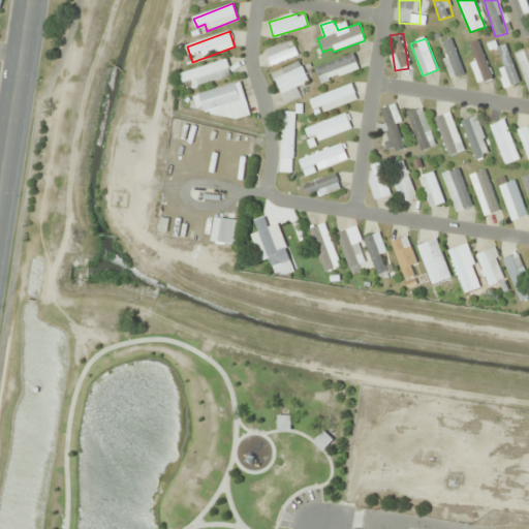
[(465,74),(453,39),(439,43),(452,80),(465,74)]
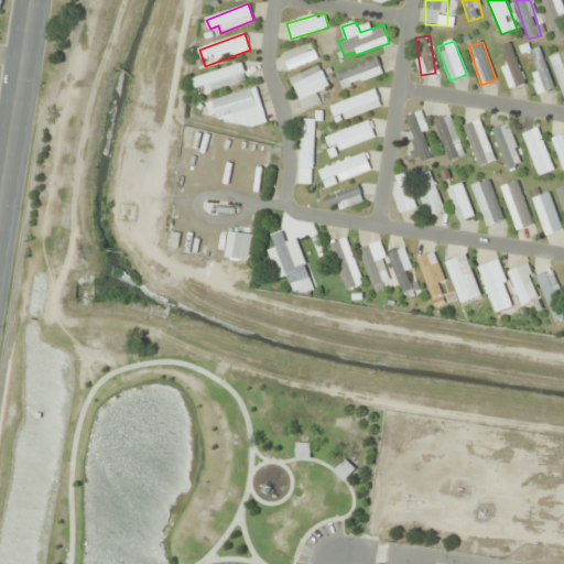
[(318,61),(313,43),(283,53),(289,71),(318,61)]
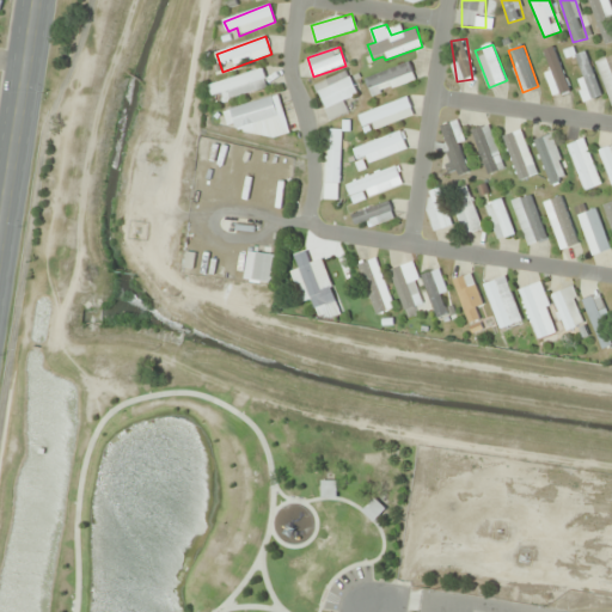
[(543,69),(554,98),(571,92),(555,48),(544,51),(550,67),(543,69)]
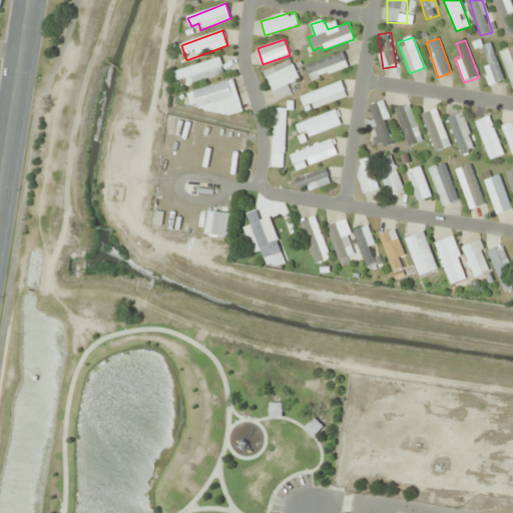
[(491,86),(504,83),(494,43),(481,46),(491,86)]
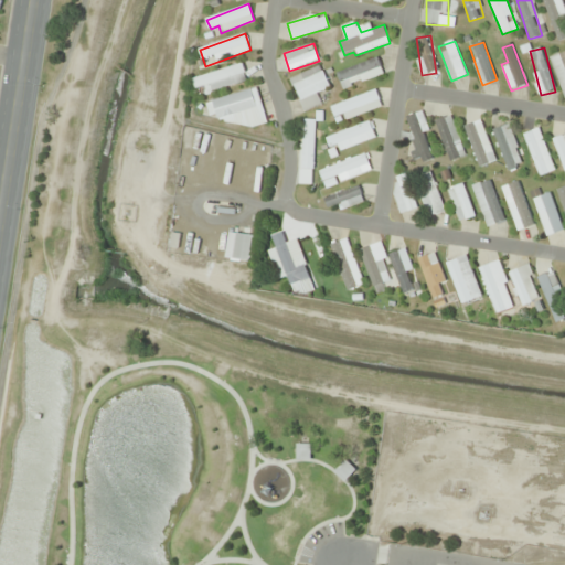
[(384,74),(377,57),(337,74),(343,91),(384,74)]
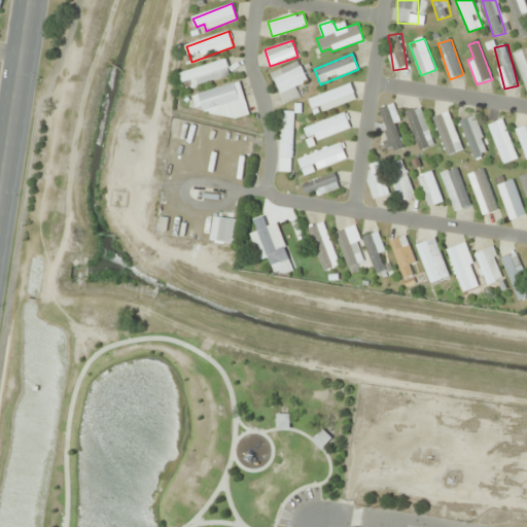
[(194,86),(232,76),(226,60),(180,73),(183,83),(192,80),(194,86)]
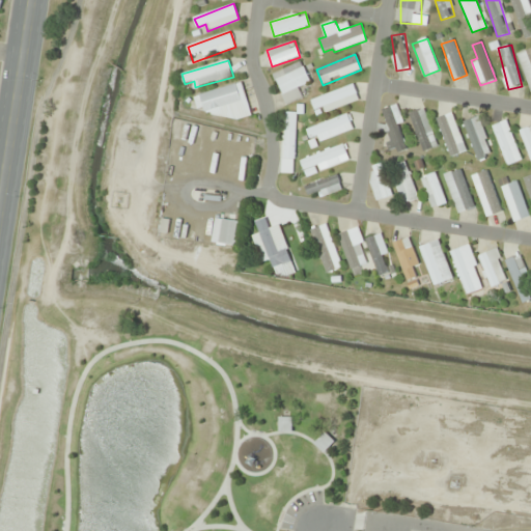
[(273,76),(287,105),(305,95),(301,86),(311,81),(301,61),(273,76)]
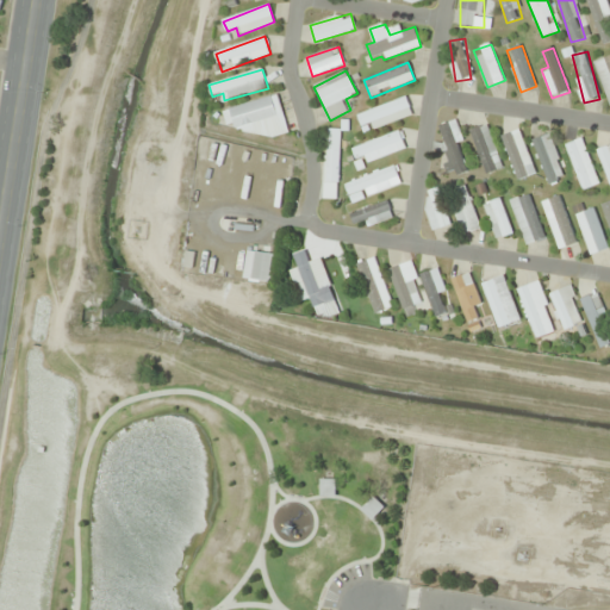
[(226,125),(237,123),(241,141),(287,130),(279,97),(223,110),(226,125)]
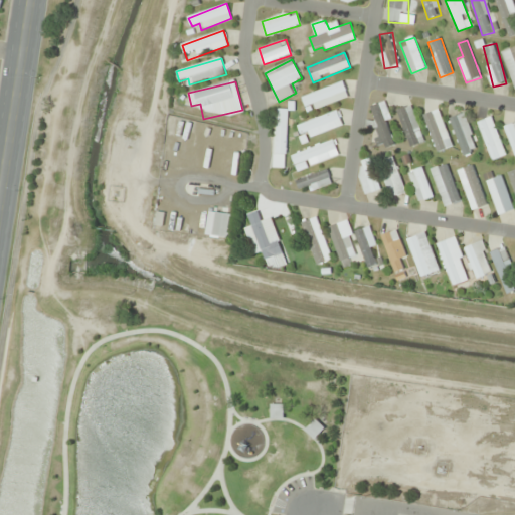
[(348,96),(342,81),(302,99),(308,113),(348,96)]
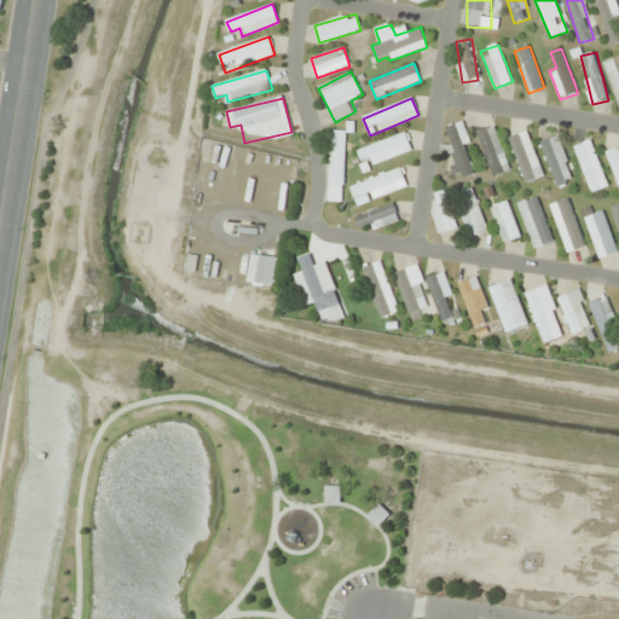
[(478,174),(462,122),(444,128),(460,180),(478,174)]
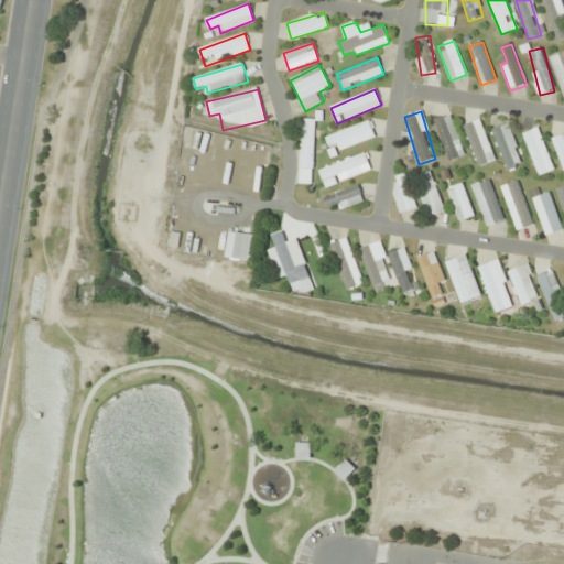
[(466,155),(451,115),(434,121),(449,161),(466,155)]
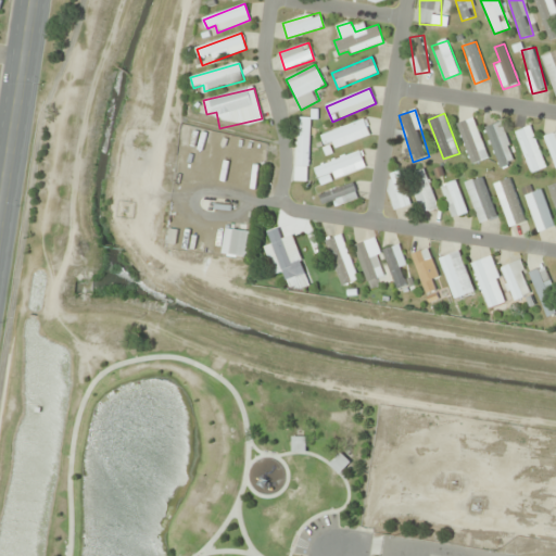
[(308,181),(311,117),(298,117),(297,180),(308,181)]
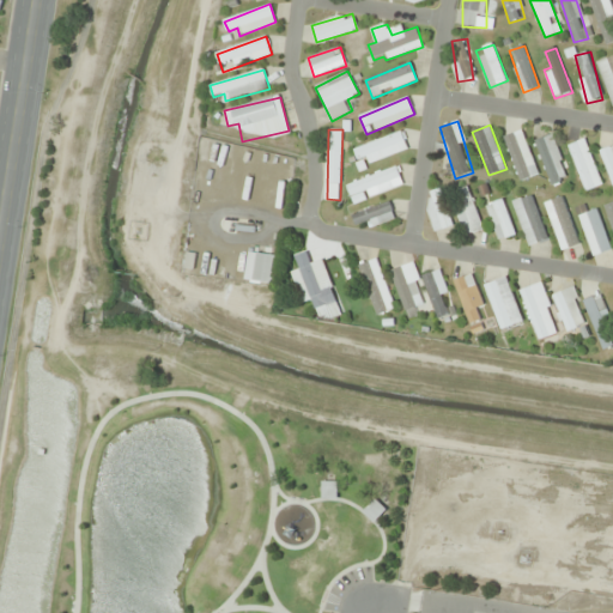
[(540,175),(523,129),(504,137),(521,182),(540,175)]
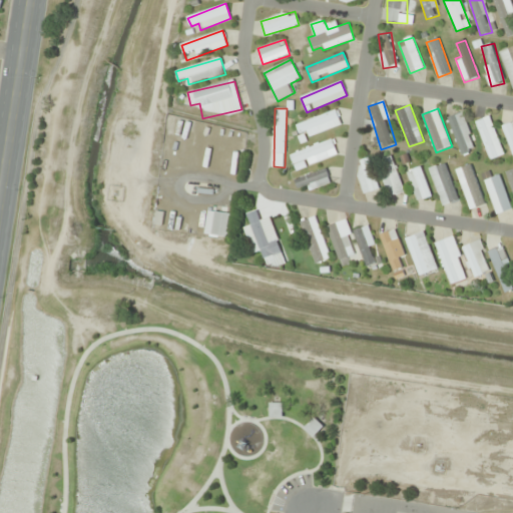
[(298,124),(302,138),(342,126),(337,111),(298,124)]
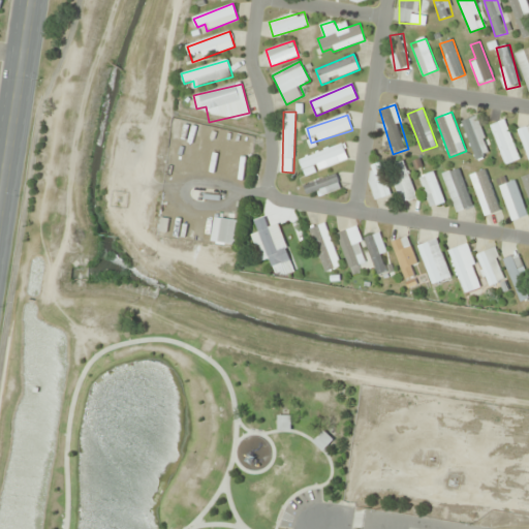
[(492,154),(477,116),(461,122),(475,160),(492,154)]
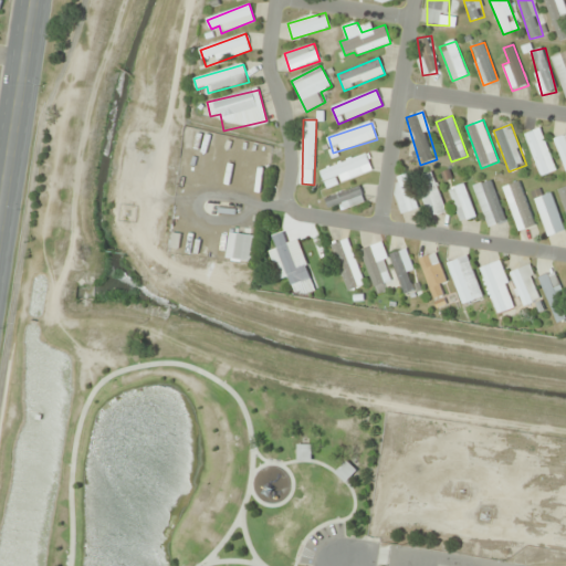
[(555,173),(543,128),(527,133),(538,177),(555,173)]
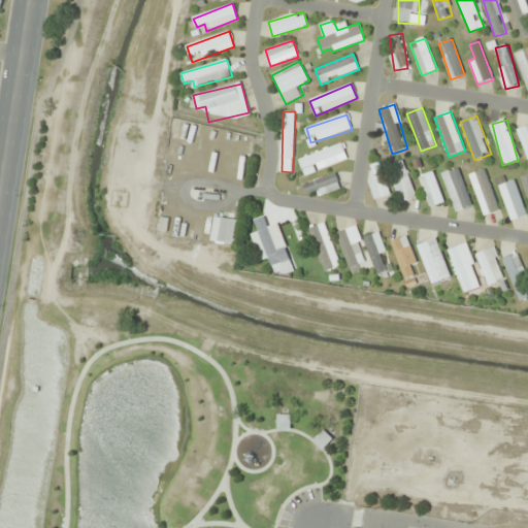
[(299,160),(304,172),(347,157),(342,143),(299,160)]
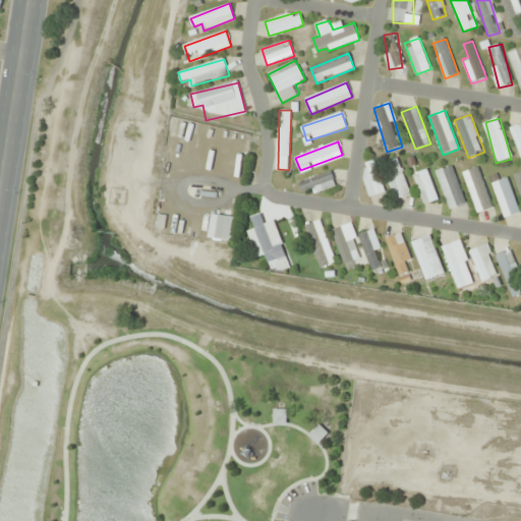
[(413,193),(397,161),(383,168),(398,200),(413,193)]
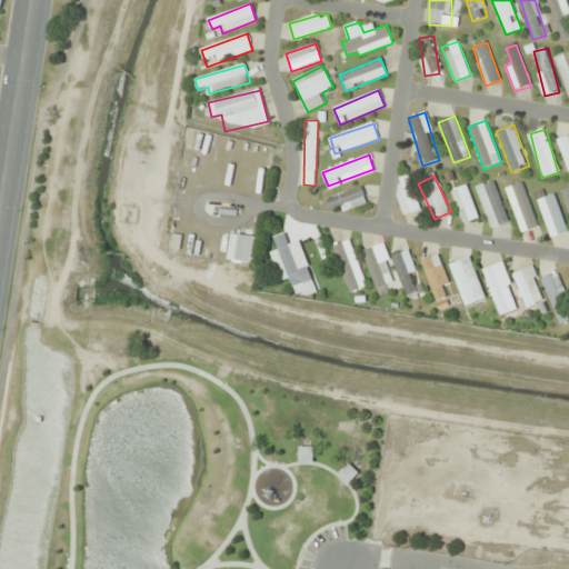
[(399,212),(415,212),(415,177),(399,177),(399,212)]
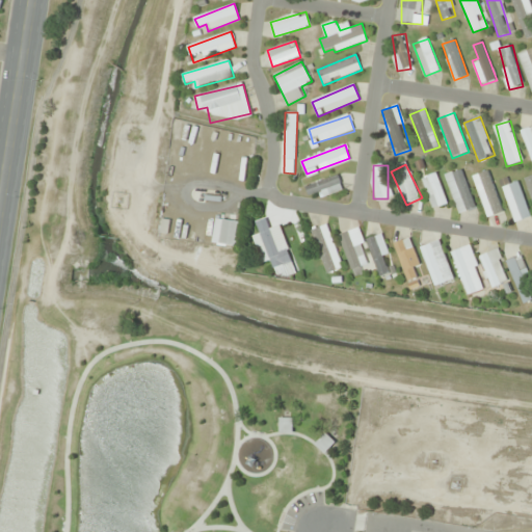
[(445,176),(460,214),(477,207),(461,169),(445,176)]
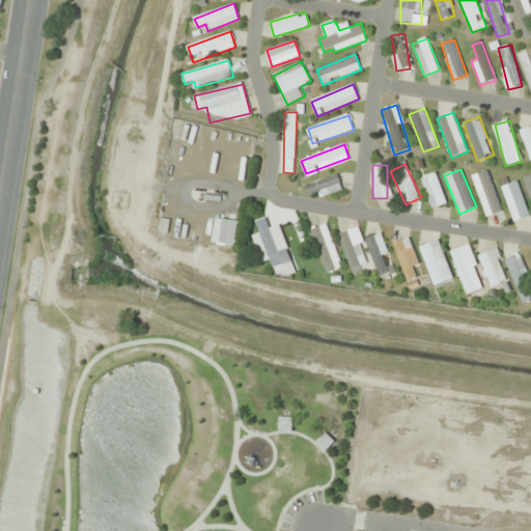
[(486,217),(502,212),(488,170),(472,175),(486,217)]
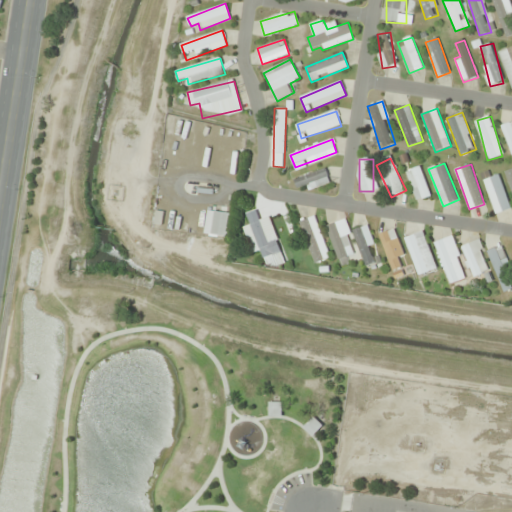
[(405,173),(418,201),(432,195),(420,167),(405,173)]
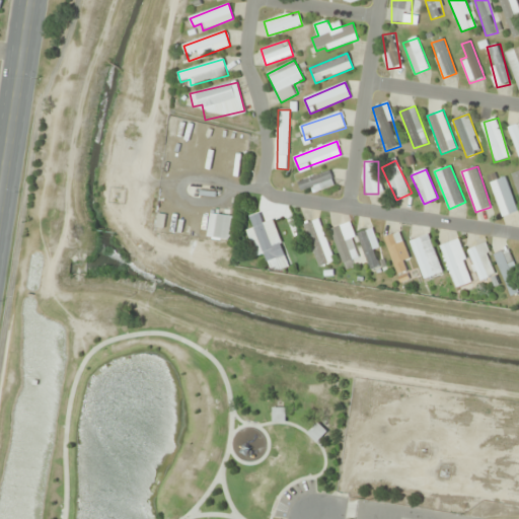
[(311,187),(313,193),(335,186),(329,171),(299,181),(302,191),(311,187)]
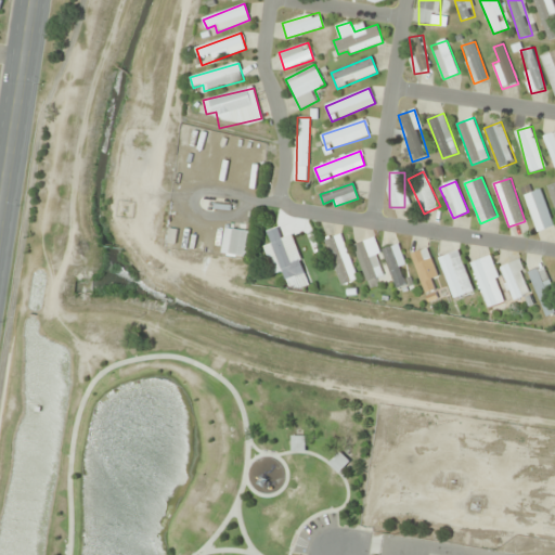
[(532,192),(531,186),(524,189),(534,231),(553,227),(543,189),(532,192)]
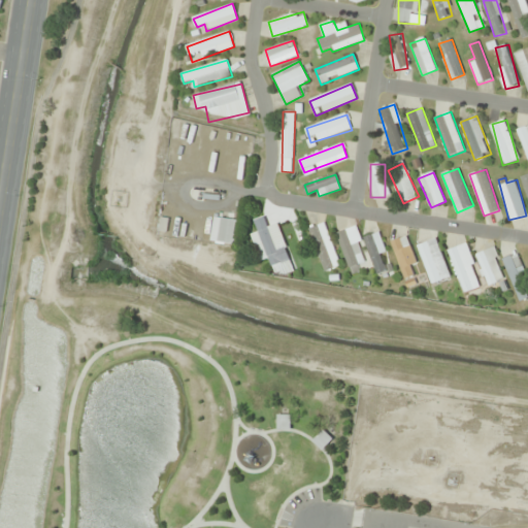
[(239,222),(222,218),(218,241),(235,245),(239,222)]
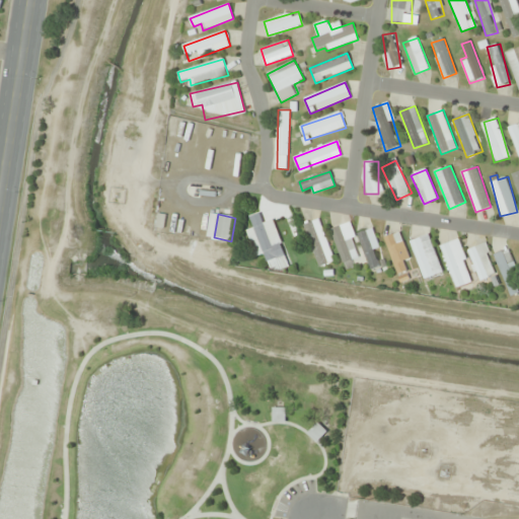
[(275,219),(264,223),(261,214),(250,217),(253,228),(247,230),(255,256),(267,253),(272,272),(289,267),(275,219)]
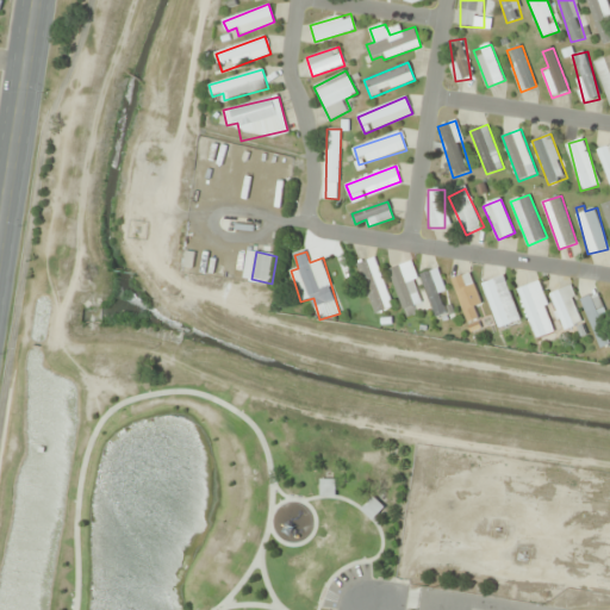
[(394,307),(375,257),(358,263),(375,315),(394,307)]
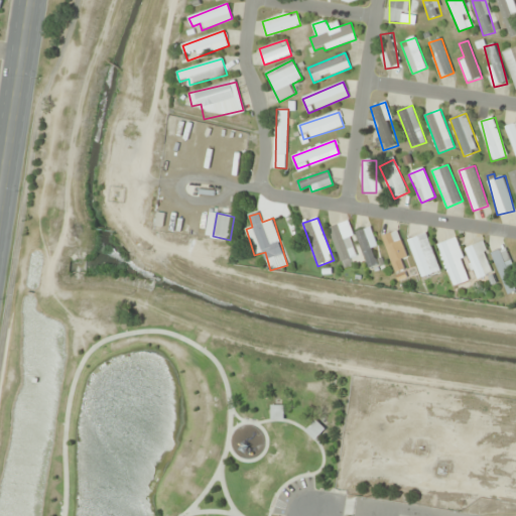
[(359,255),(347,222),(329,229),(341,261),(359,255)]
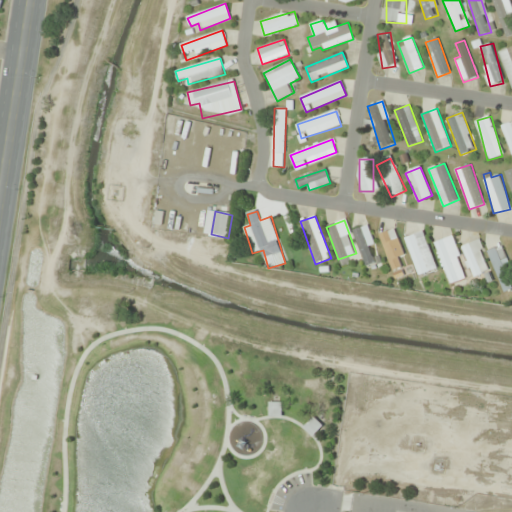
[(397,257),(404,255),(395,229),(378,235),(391,271),(401,268),(397,257)]
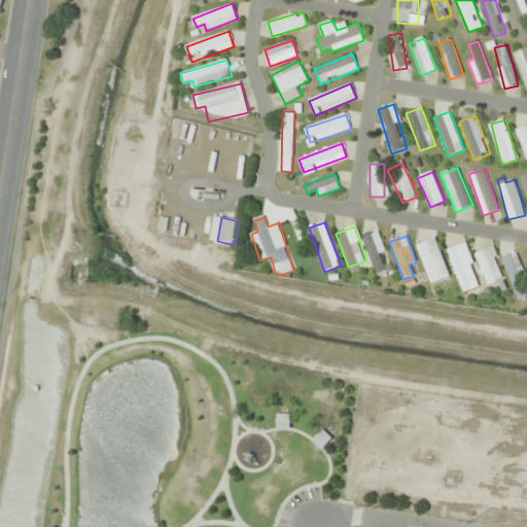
[(450,278),(437,239),(417,245),(429,284),(450,278)]
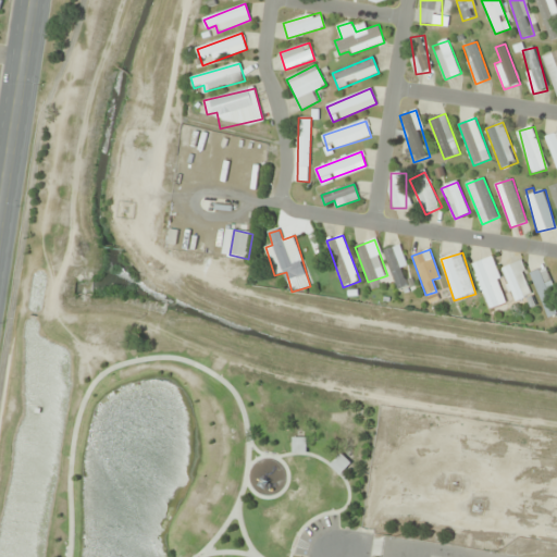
[(472,264),(490,310),(510,301),(493,257),(472,264)]
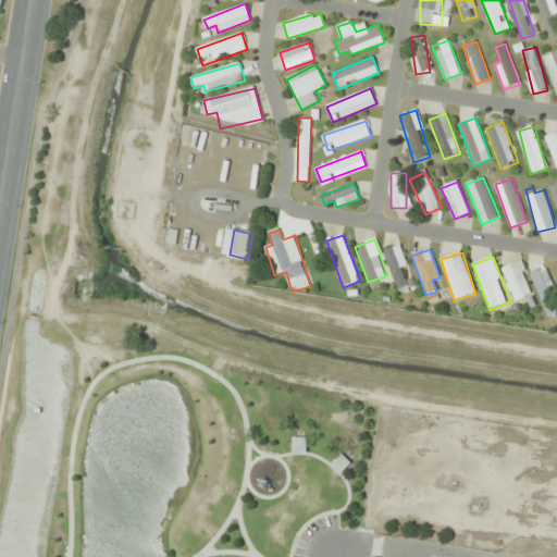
[(503,269),(516,301),(534,294),(521,261),(503,269)]
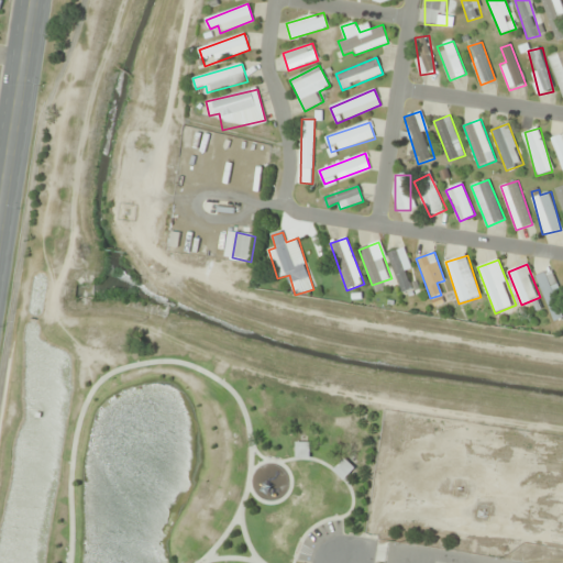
[(297,459),(310,459),(310,442),(297,442),(297,459)]
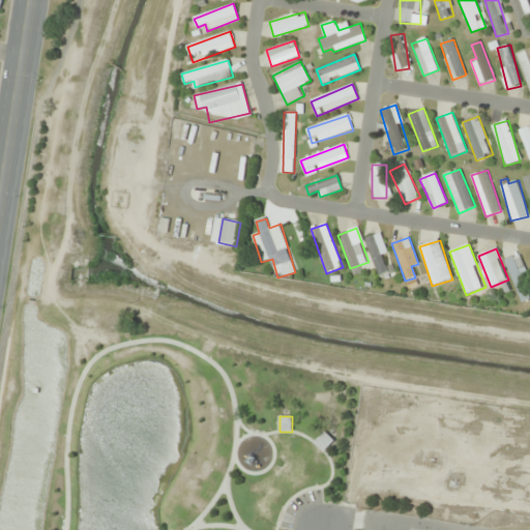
[(315,443),(323,451),(333,441),(325,433),(315,443)]
